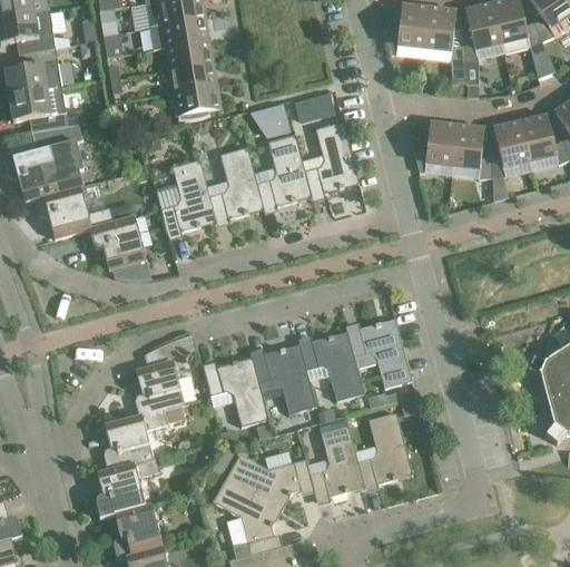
[(0,0),(0,17),(35,12),(49,10),(47,0),(0,0)]
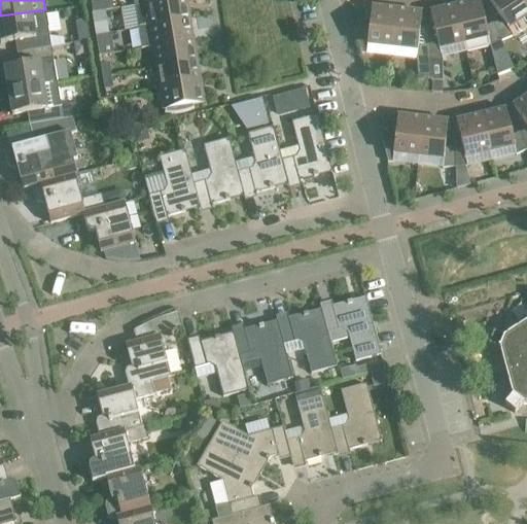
[(138,25),(150,23),(189,16),(186,0),(162,0),(135,4),(138,25)]
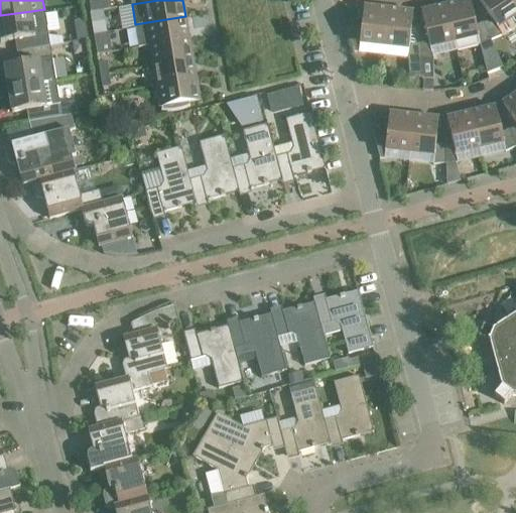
[(458,0),(445,3),(454,38),(477,32),(480,42),(487,72),(503,65),(491,37),(484,20),(476,24),(471,0),(458,0)]
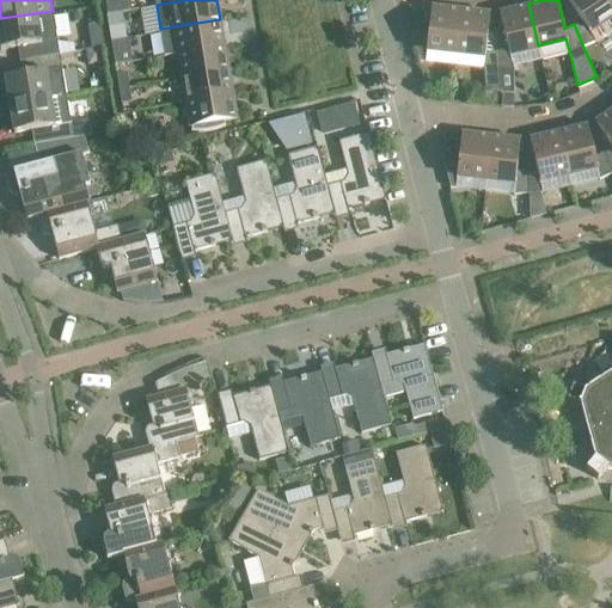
[(611,10),(605,0),(569,0),(583,19),(574,24),(582,44),(595,38),(611,28),(611,10)]
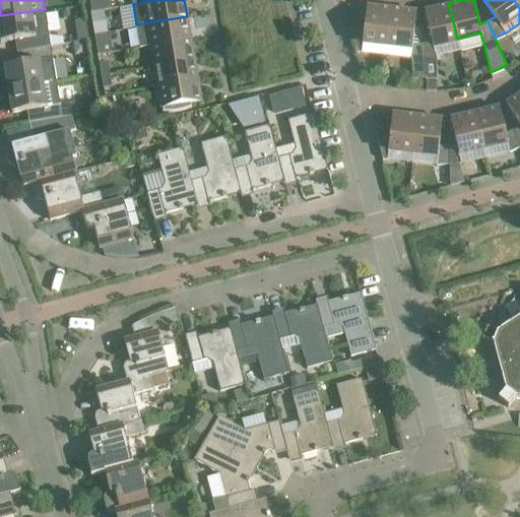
[(428,24),(421,24),(421,36),(423,55),(424,59),(436,58),(436,54),(434,45),(457,39),(449,3),(425,9),(428,24)]
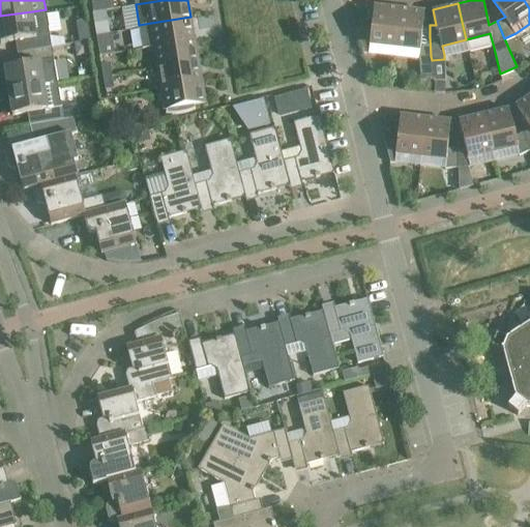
[(371,29),(357,28),(362,51),(369,51),(370,41),(394,44),(399,7),(374,4),(371,29)]
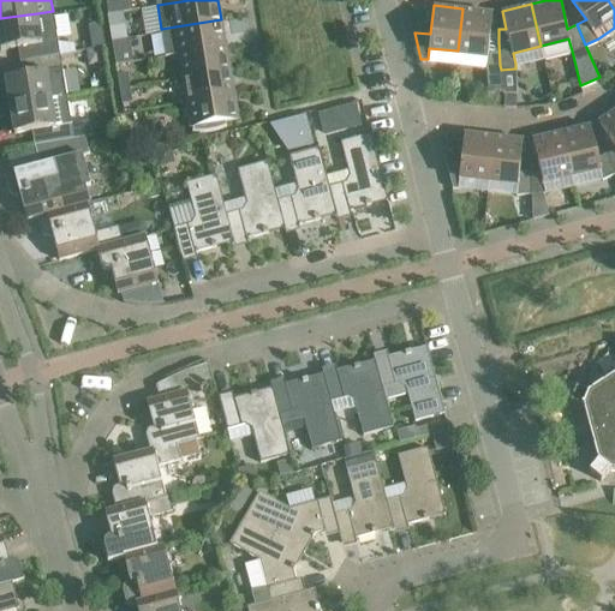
[(463,9),(458,51),(487,54),(485,66),(487,90),(502,89),(501,70),(500,65),(499,42),(499,29),(490,29),(493,11),(463,9)]
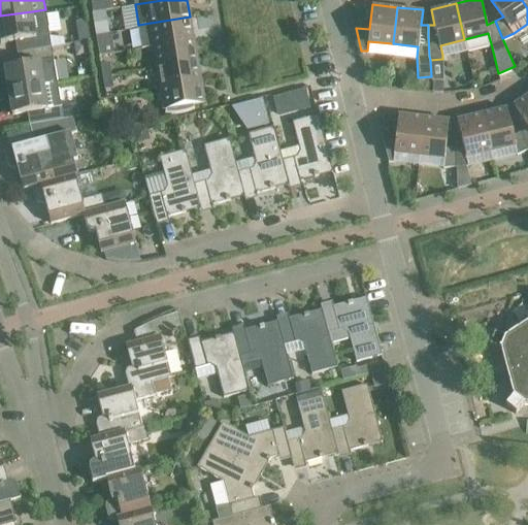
[(32,11),(0,15),(0,38),(0,41),(22,37),(24,50),(52,44),(50,31),(45,9),(32,11)]
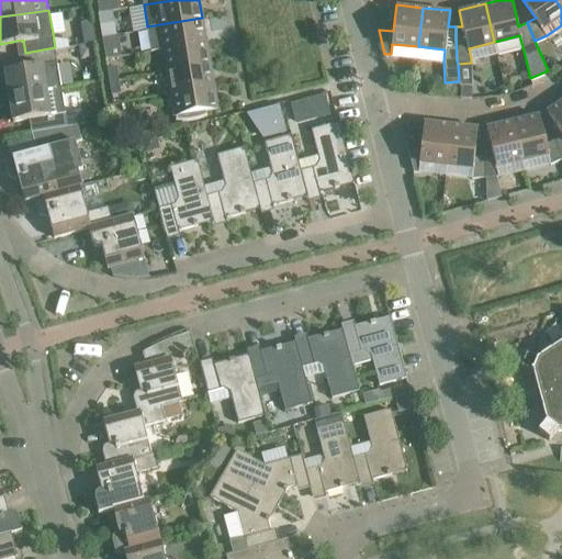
[(99,12),(102,35),(113,33),(109,11),(99,12)]
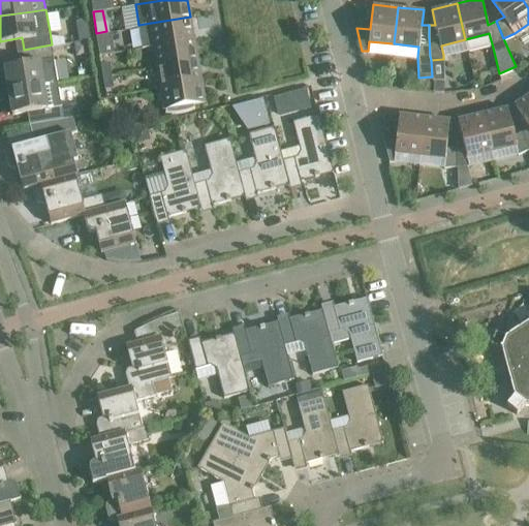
[(143,47),(154,43),(193,37),(190,17),(151,23),(138,25),(143,47)]
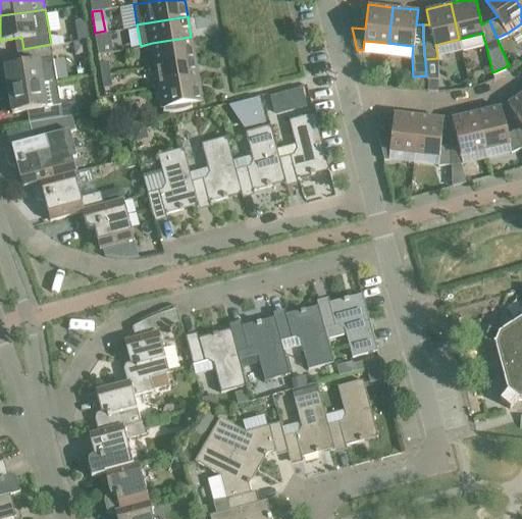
[(86,17),(75,19),(79,40),(90,38),(86,17)]
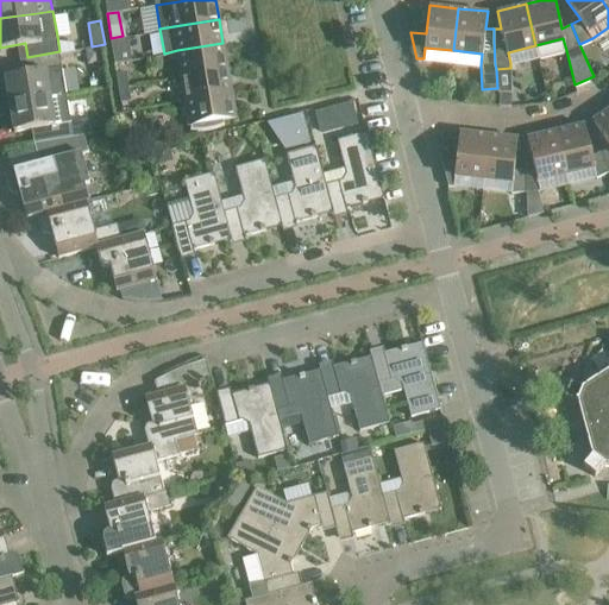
[(123,36),(111,38),(114,62),(132,58),(127,35),(123,36)]
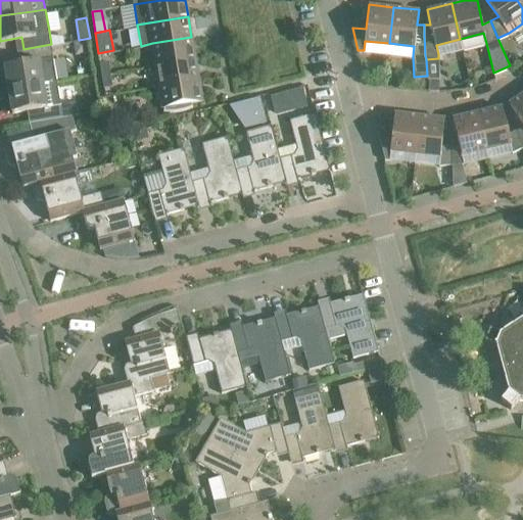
[(191,37),(152,43),(156,64),(194,57),(191,37)]
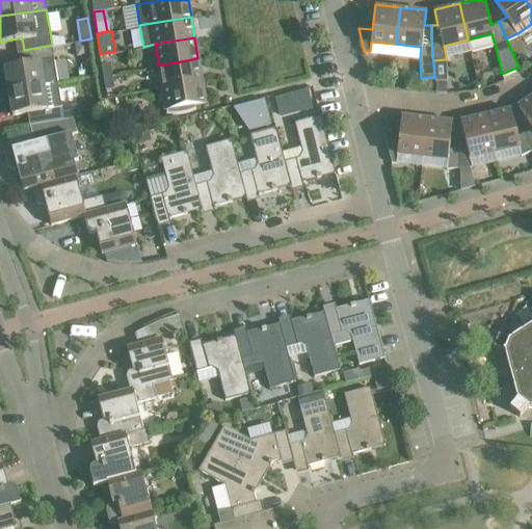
[(26,61),(4,65),(8,89),(57,81),(54,58),(52,45),(24,50),(26,61)]
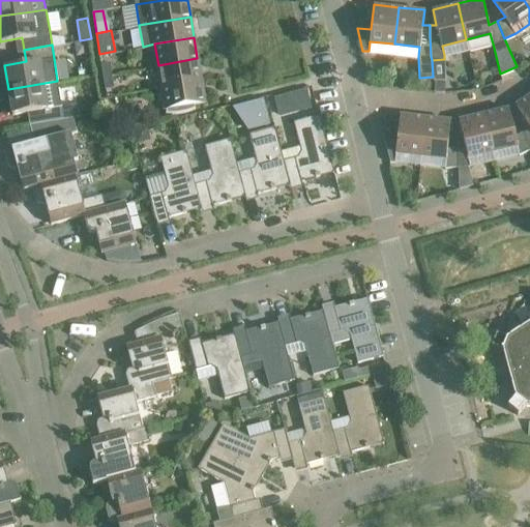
[(158,65),(162,86),(201,79),(197,58),(158,65)]
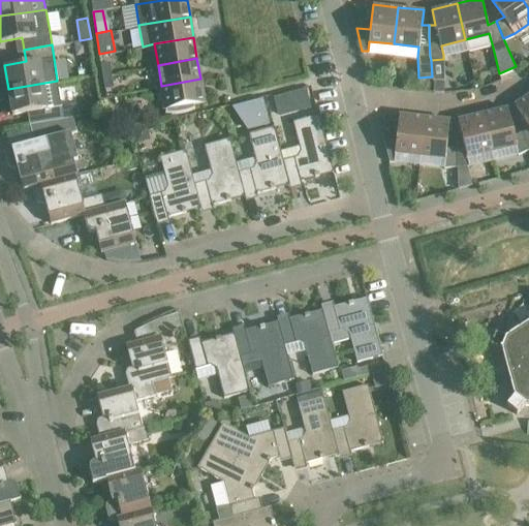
[(101,61),(103,74),(112,72),(110,60),(101,61)]
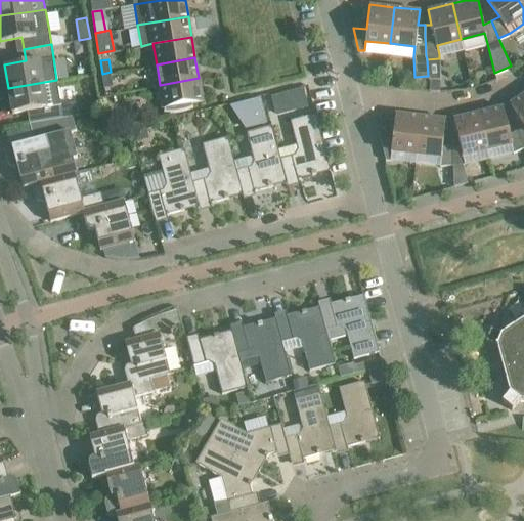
[(102,74),(104,86),(113,85),(111,72),(102,74)]
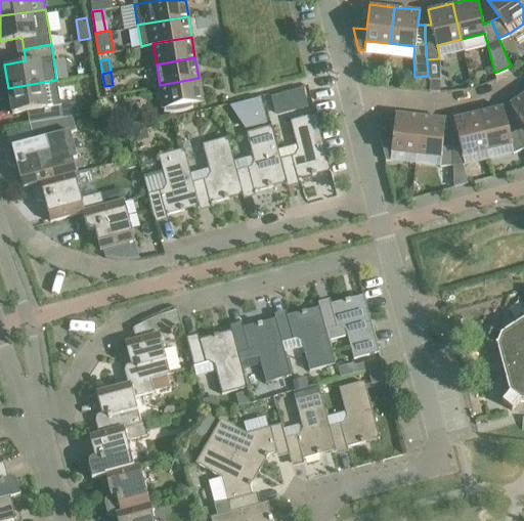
[(199,78),(160,85),(164,110),(174,110),(183,109),(192,105),(192,101),(202,99),(199,78)]
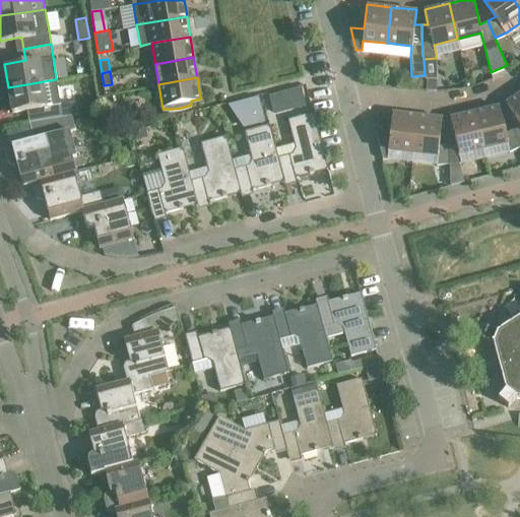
[(56,79),(8,87),(12,111),(33,107),(35,119),(62,115),(60,102),(56,79)]
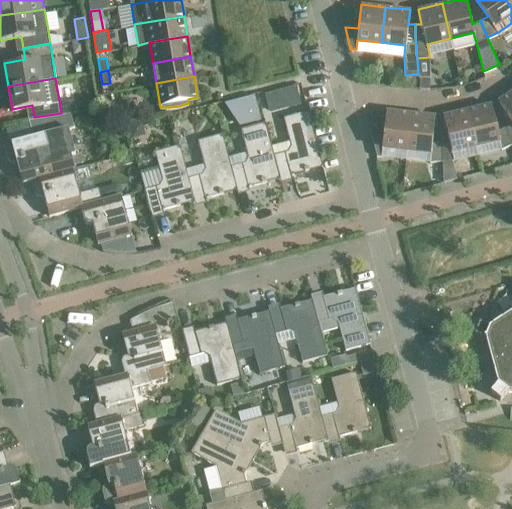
[(420,78),(420,86),(420,87),(430,87),(430,86),(430,78),(420,78)]
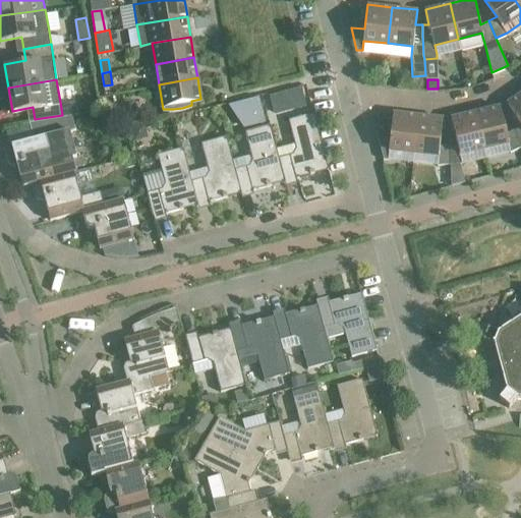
[(285,89),(269,93),(274,112),(290,108),(305,103),(300,84),(285,89)]
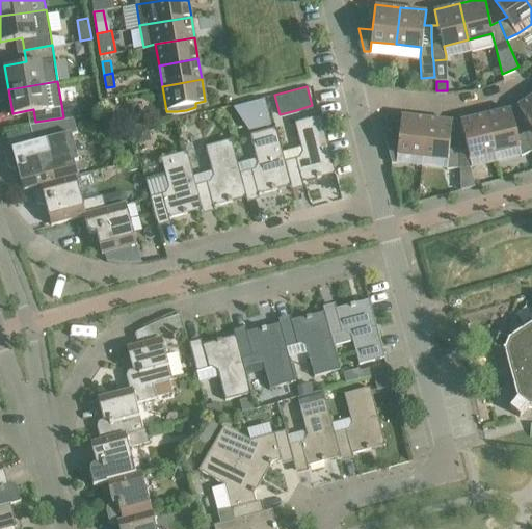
[(531,125),(531,127),(525,131),(531,147),(531,94),(517,104),(531,125)]
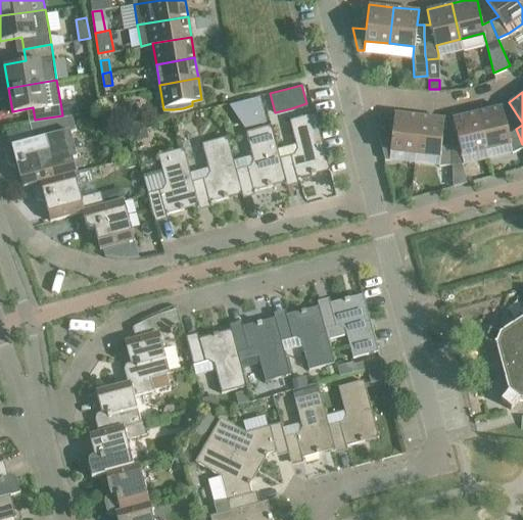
[(256,95),(242,98),(245,111),(259,108),(256,95)]
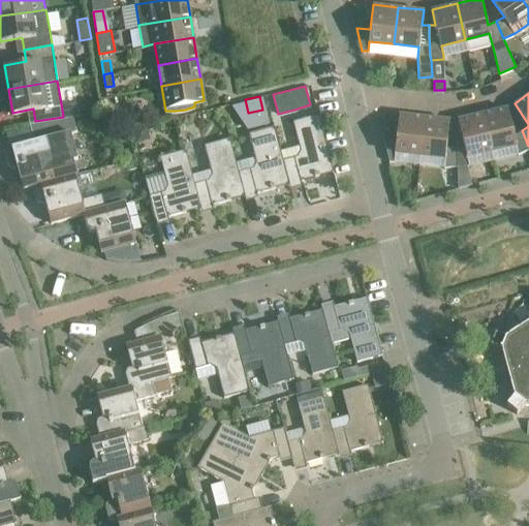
[(101,104),(103,117),(113,116),(111,102),(101,104)]
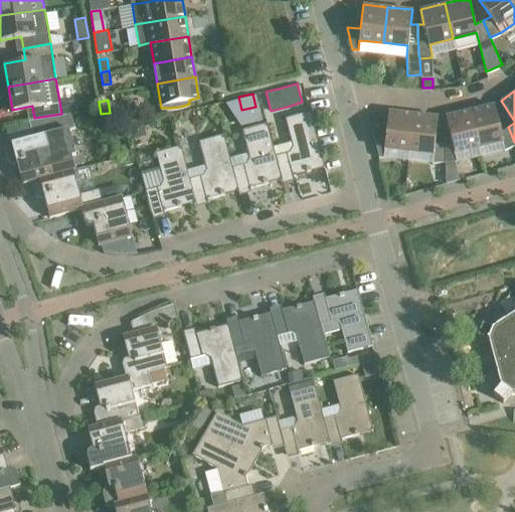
[(494,104),(470,110),(478,145),(502,139),(504,149),(514,144),(514,142),(508,127),(500,130),(494,104)]
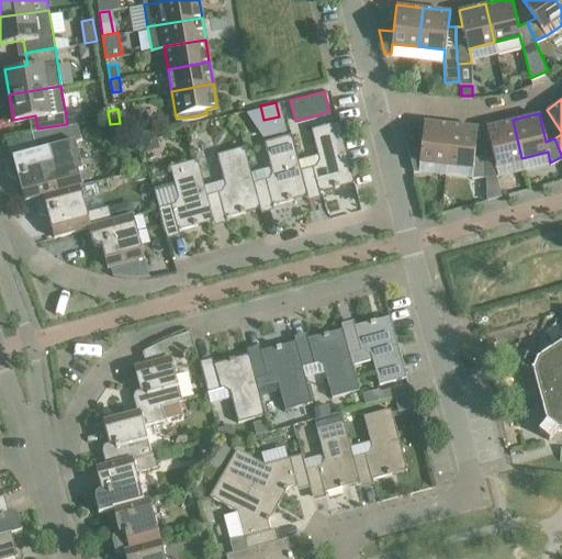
[(301,168),(300,169),(306,194),(355,181),(338,120),(312,127),(319,158),(316,165),(301,168)]
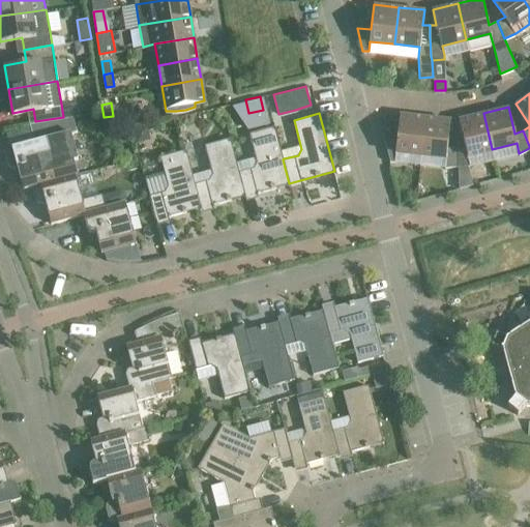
[(492,149),(483,113),(459,119),(465,146),(457,146),(458,166),(470,165),(468,154),(492,149)]
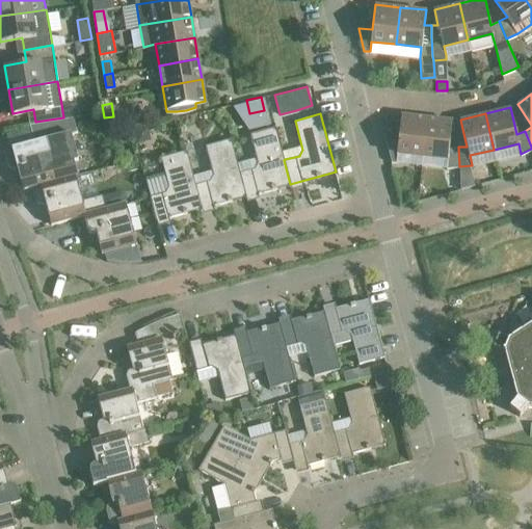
[(398,151),(423,154),(427,116),(401,114),(399,139),(386,137),(391,161),(397,161),(398,151)]
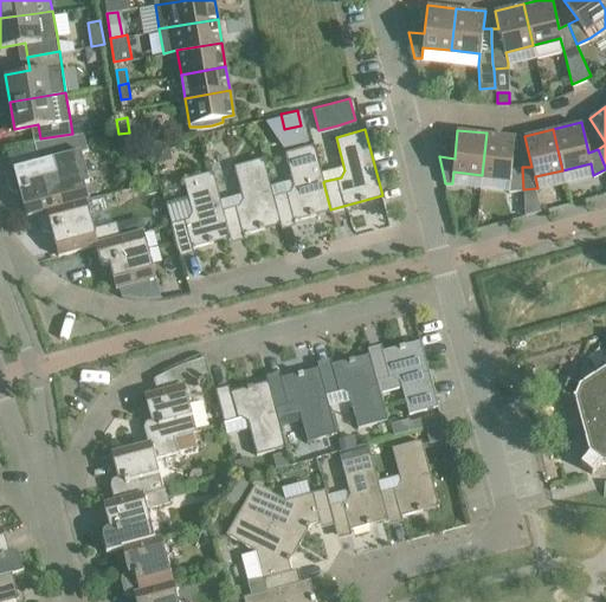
[(39,161),(4,169),(5,172),(8,185),(10,186),(10,187),(11,188),(12,189),(13,189),(14,191),(15,191),(17,191),(18,191),(19,189),(26,214),(37,211),(85,198),(89,198),(86,192),(98,188),(96,179),(89,181),(81,150),(88,149),(83,131),(72,134),(40,138),(34,140),(39,161)]
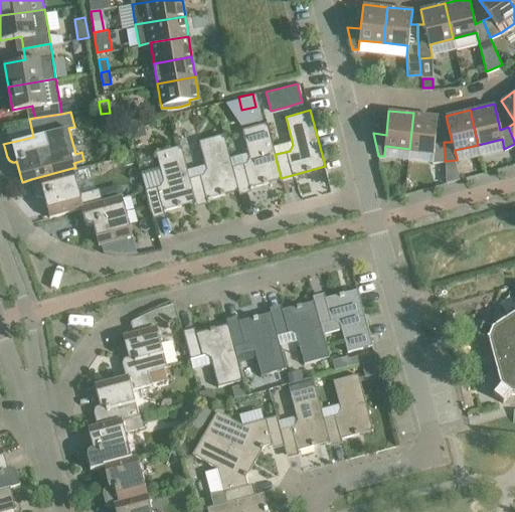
[(433,161),(445,161),(444,142),(435,143),(438,116),(413,113),(409,149),(434,152),(433,161)]
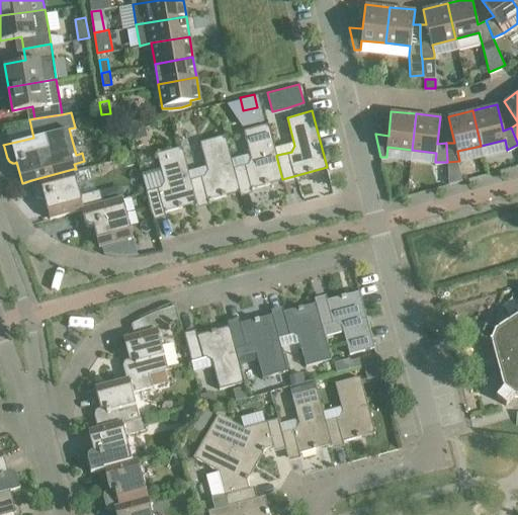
[(146,130),(144,120),(128,123),(133,139),(142,136),(146,130)]
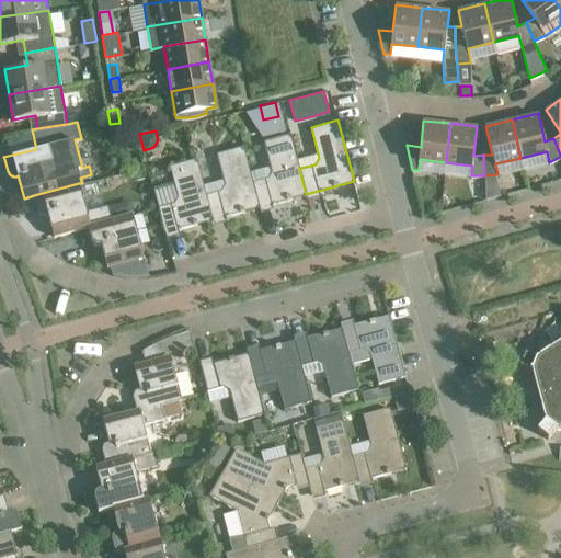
[(271,166),(251,170),(253,181),(259,206),(306,194),(299,169),(300,168),(290,133),(264,139),(271,166)]
